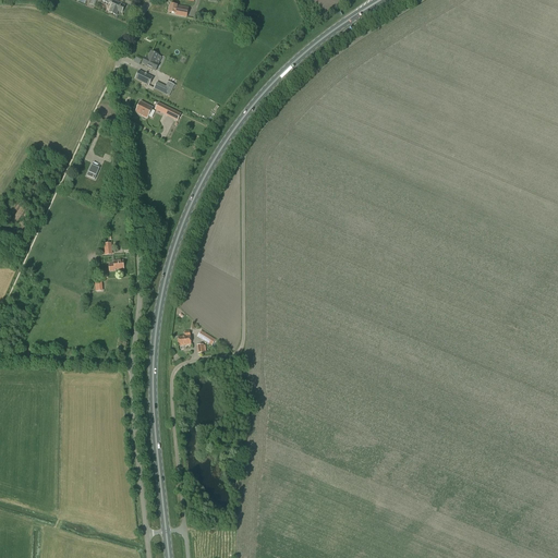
[(122,13),(124,7),(113,1),(110,8),(108,13),(117,16),(119,11),(122,13)]
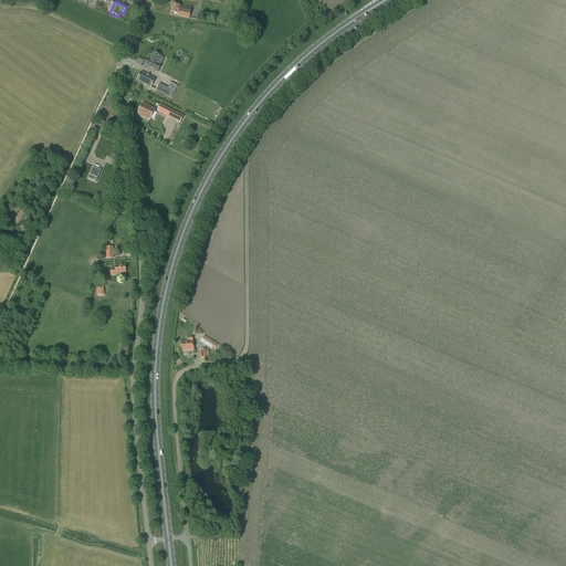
[(189,18),(191,9),(179,7),(179,6),(173,4),(171,13),(178,14),(177,16),(189,18)]
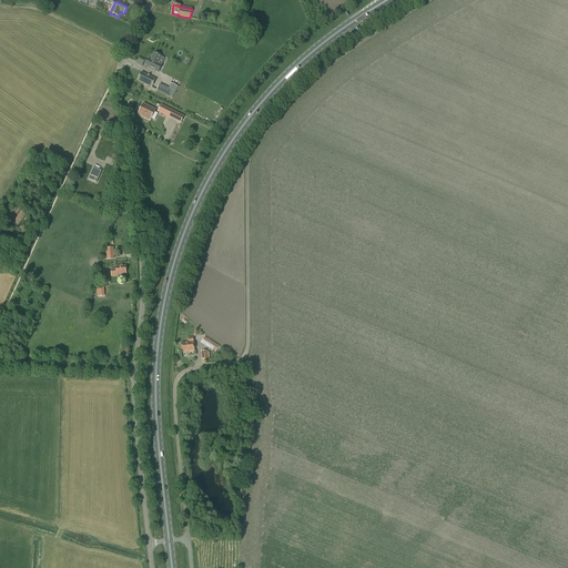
[(161,66),(161,63),(159,62),(161,57),(153,53),(150,60),(148,59),(144,66),(149,67),(148,68),(158,72),(161,66)]
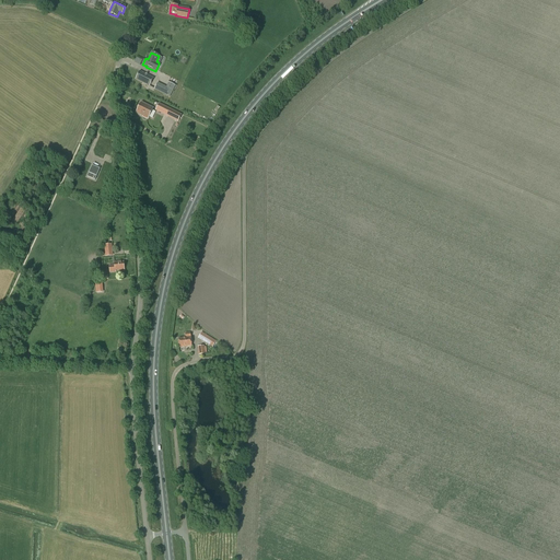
[(149,86),(153,78),(140,71),(135,80),(149,86)]
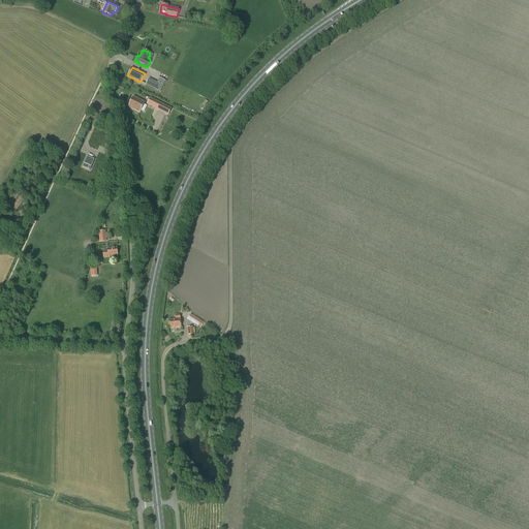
[(139,112),(145,102),(133,97),(128,106),(139,112)]
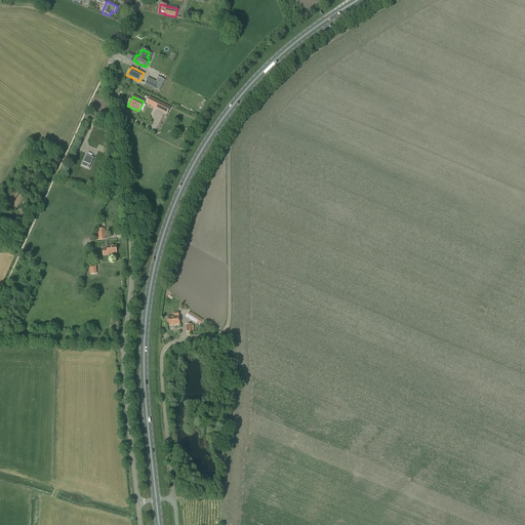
[(153,98),(150,106),(154,108),(157,110),(160,103),(153,98)]
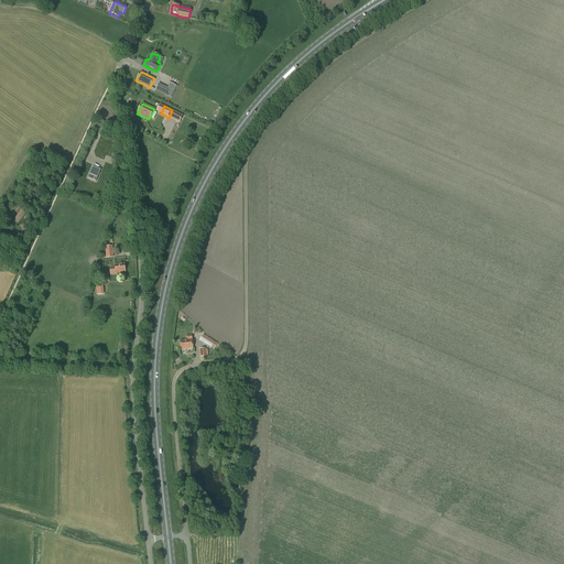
[(201,140),(197,147),(202,149),(206,143),(201,140)]
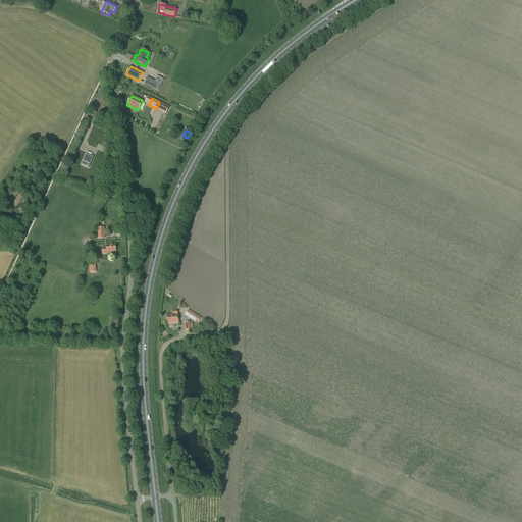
[(89,168),(93,157),(86,154),(82,165),(89,168)]
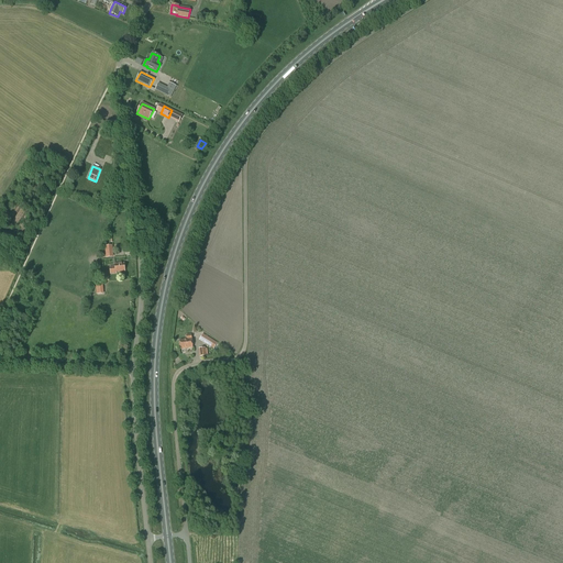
[(106,257),(114,257),(113,245),(105,246),(106,257)]
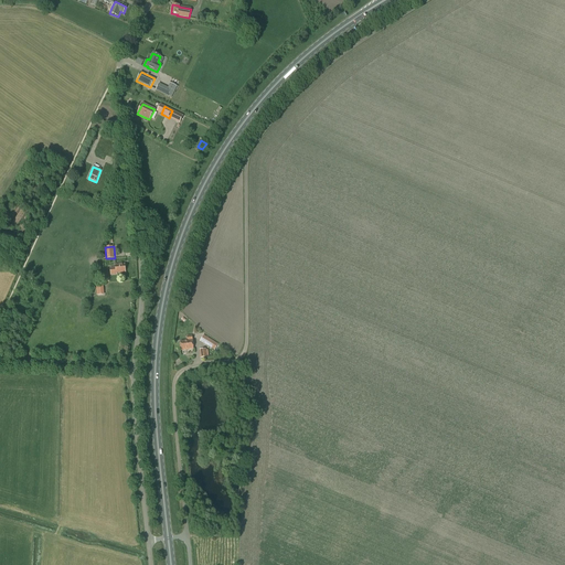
[(110,275),(116,274),(125,273),(125,265),(115,265),(116,267),(110,268),(110,275)]
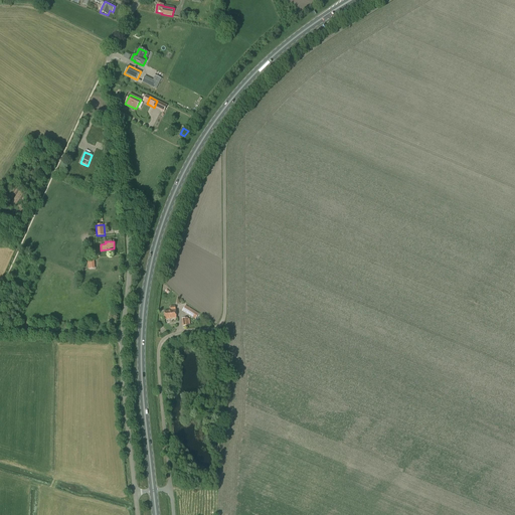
[(195,320),(199,314),(185,306),(182,311),(195,320)]
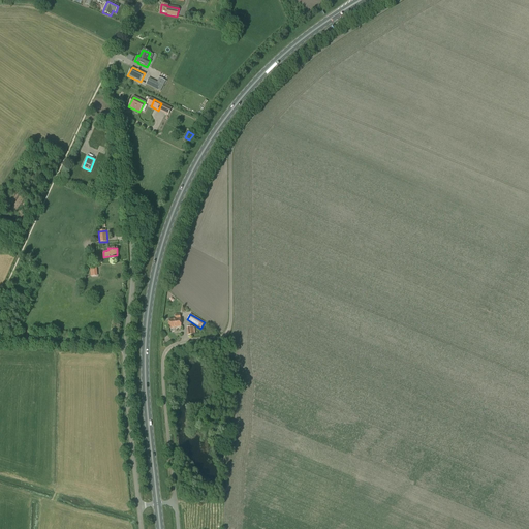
[(169,329),(181,328),(180,315),(175,315),(176,319),(168,320),(169,329)]
